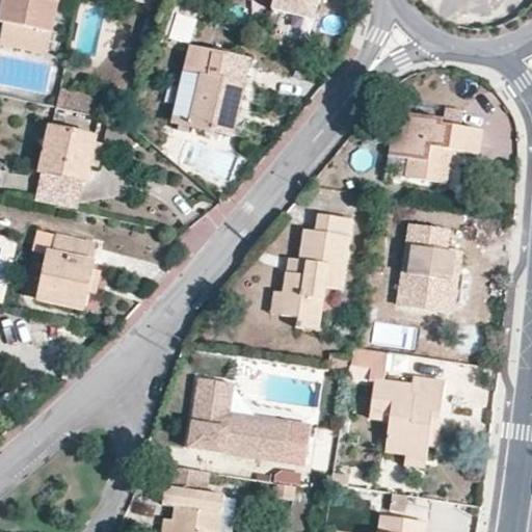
[(4,0),(1,16),(52,35),(58,0),(4,0)]
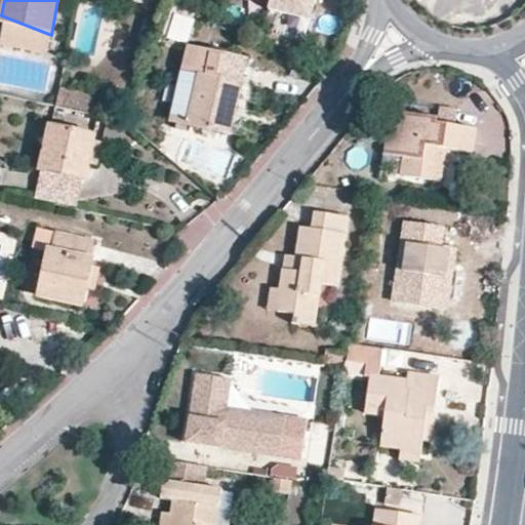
[(269,0),(267,8),(310,18),(313,0),(269,0)]
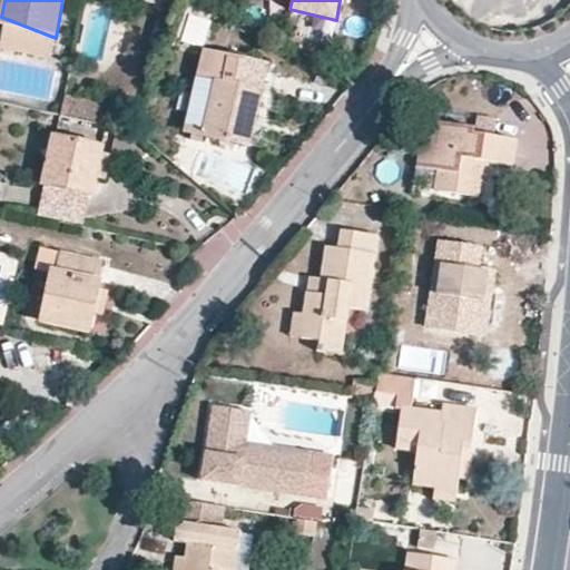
[(263,66),(199,58),(182,127),(247,141),(263,66)]
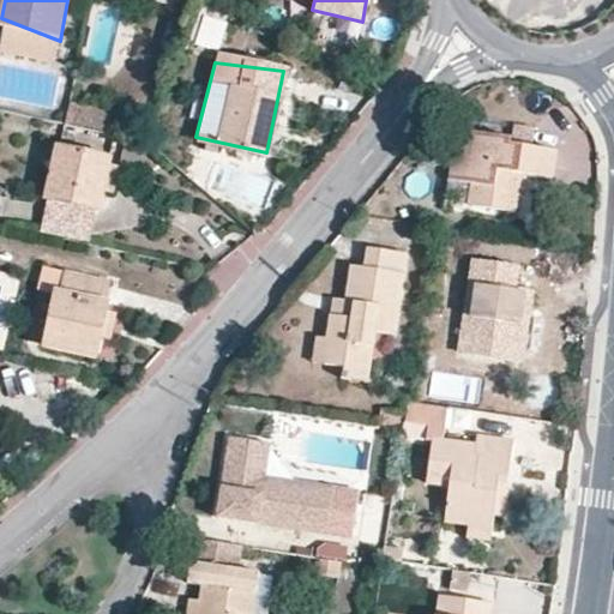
[(512,134),(473,134),(470,152),(453,152),(451,180),(476,184),(474,204),(515,208),(519,172),(553,180),(559,151),(512,143),(512,134)]
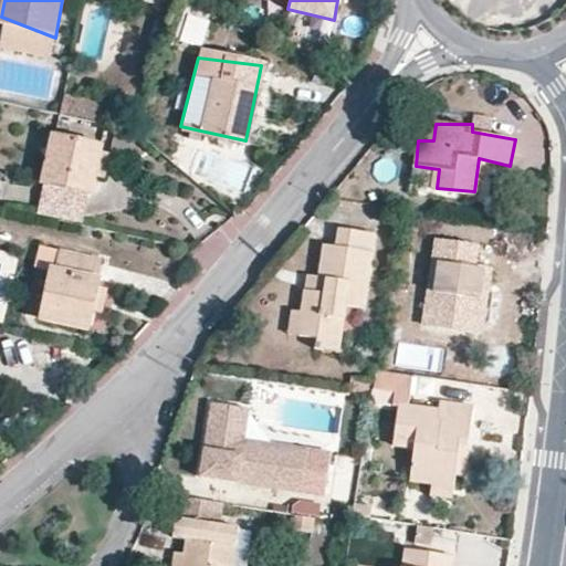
[(95,148),(51,136),(38,184),(82,196),(95,148)]
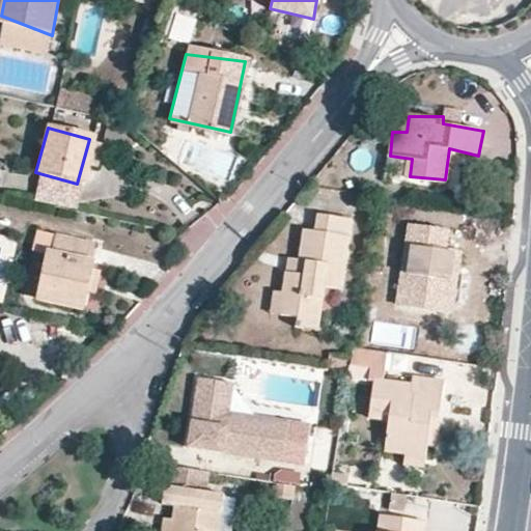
[(350,217),(317,214),(316,233),(302,233),(300,274),(287,270),(283,314),(294,313),(305,318),(318,319),(324,285),(340,289),(350,217)]
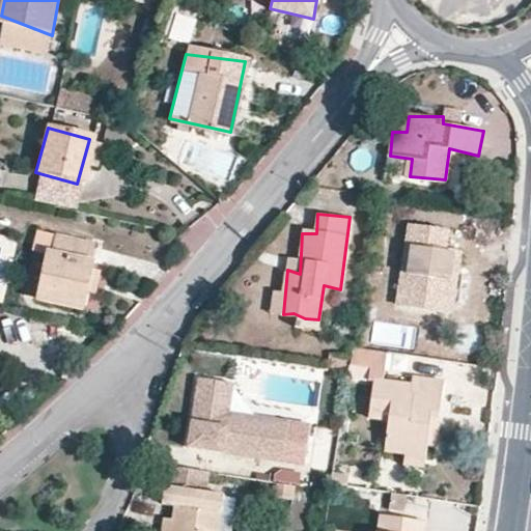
[(415,228),(398,304),(445,313),(460,239),(415,228)]
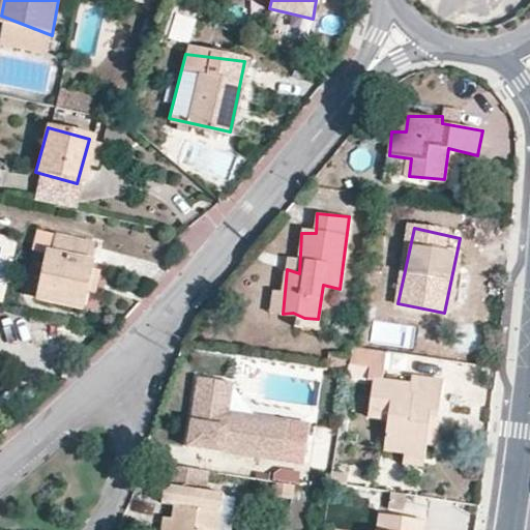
[(89,243),(48,232),(38,297),(80,307),(89,243)]
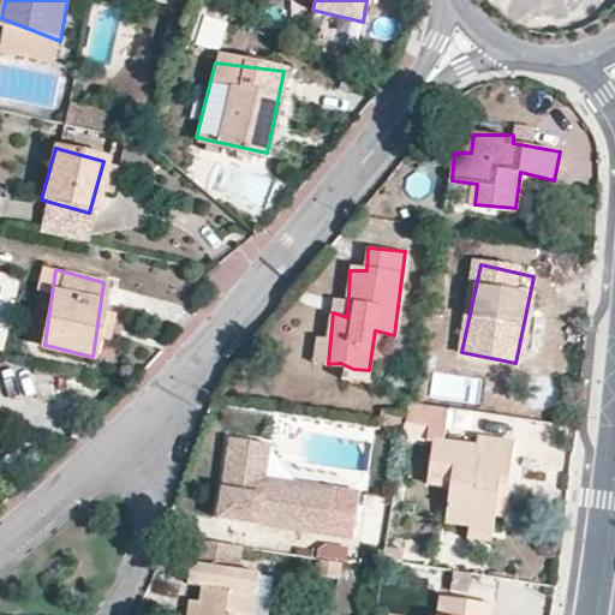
[(449,484),(449,523),(501,529),(517,441),(485,437),(481,445),(449,441),(448,405),(413,402),(412,423),(431,423),(429,481),(449,484)]
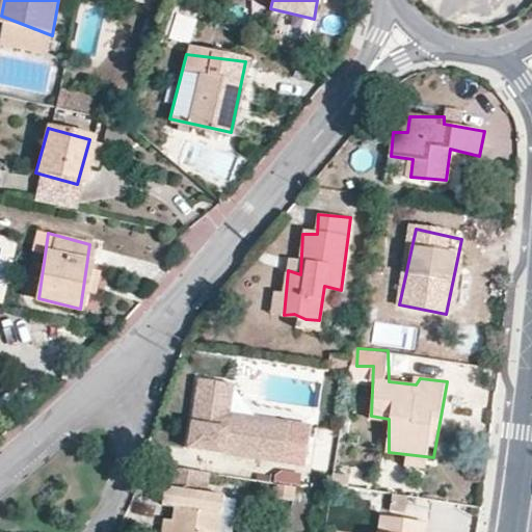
[(234,383),(202,381),(194,450),(245,458),(248,449),(289,456),(287,464),(311,470),(311,442),(291,437),(291,425),(251,421),(251,436),(230,429),(234,383)]
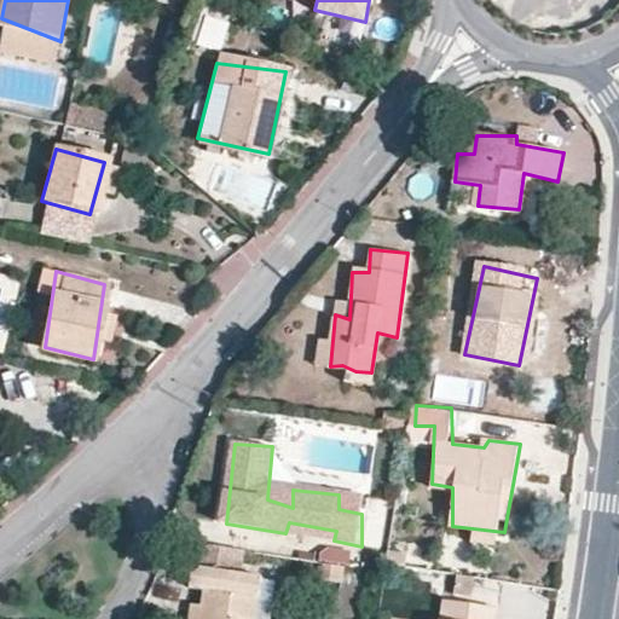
[(351,563),(350,547),(323,548),(324,565),(351,563)]
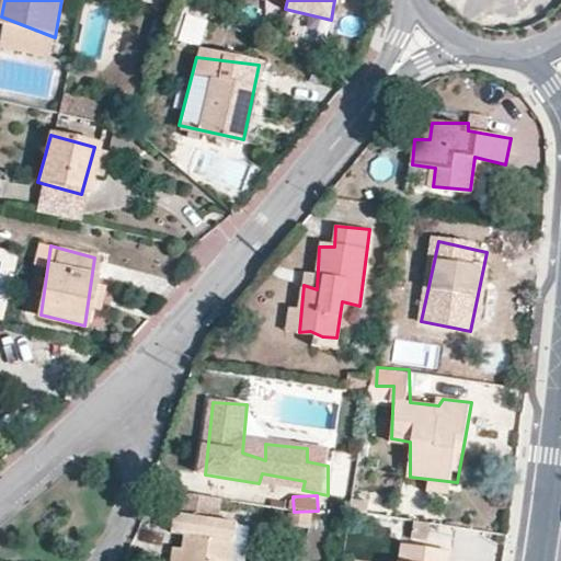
[(189,514),(182,560),(228,560),(230,522),(189,514)]
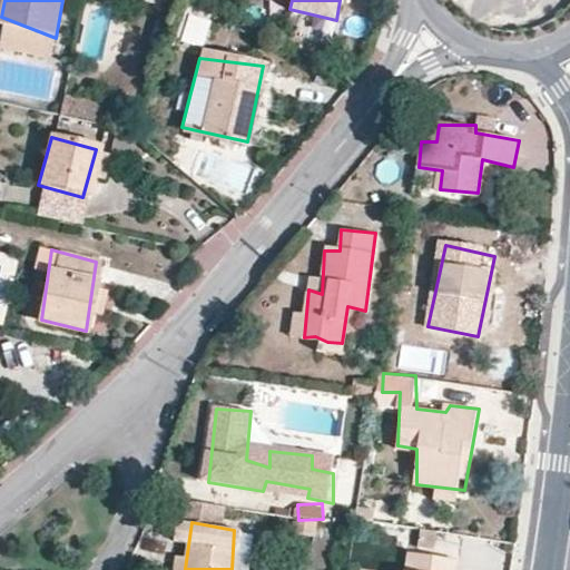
[(408,559),(405,569),(450,569),(451,563),(408,559)]
